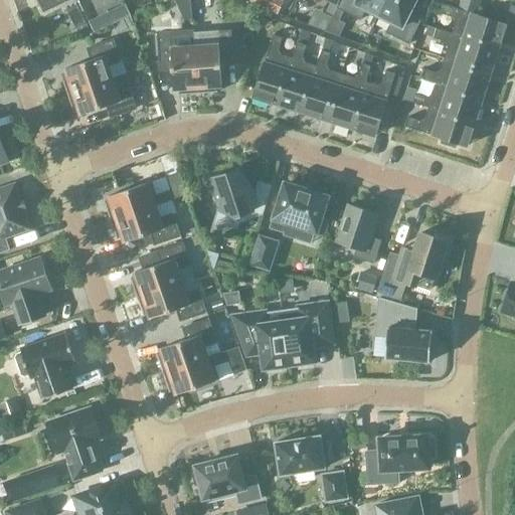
[(37,0),(43,12),(63,2),(62,0),(37,0)]
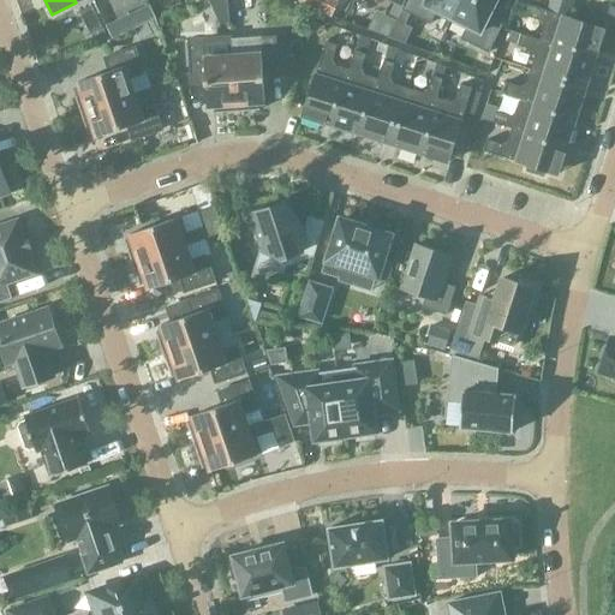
[(340,0),(339,0),(298,0),(298,1),(332,18),(340,0)]
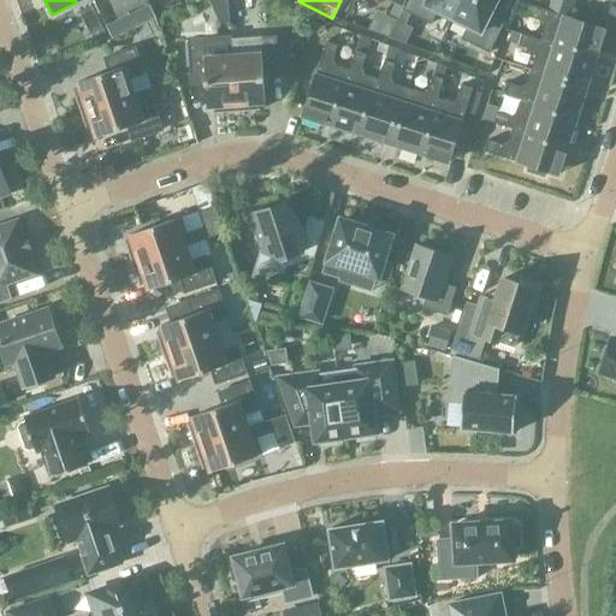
[(371,0),(369,0),(362,16),(381,24),(389,9),(371,0)]
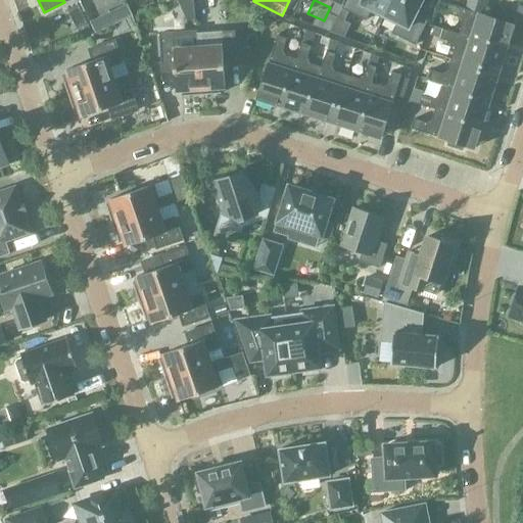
[(371,10),(384,16),(391,0),(344,0),(342,5),(341,8),(366,20),(371,10)]
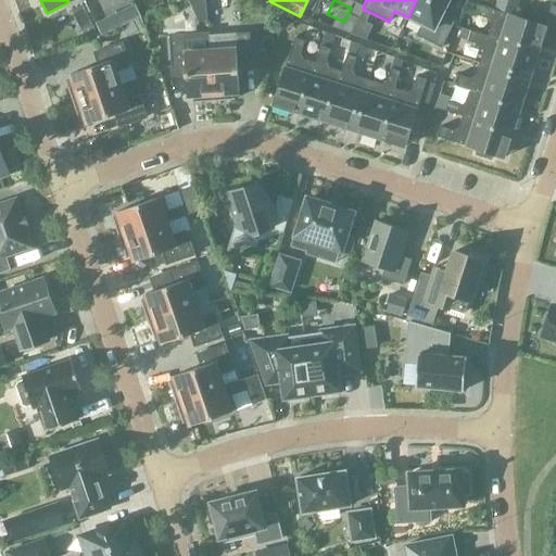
[(447,0),(416,0),(408,17),(421,24),(416,36),(442,48),(454,23),(441,16),(447,0)]
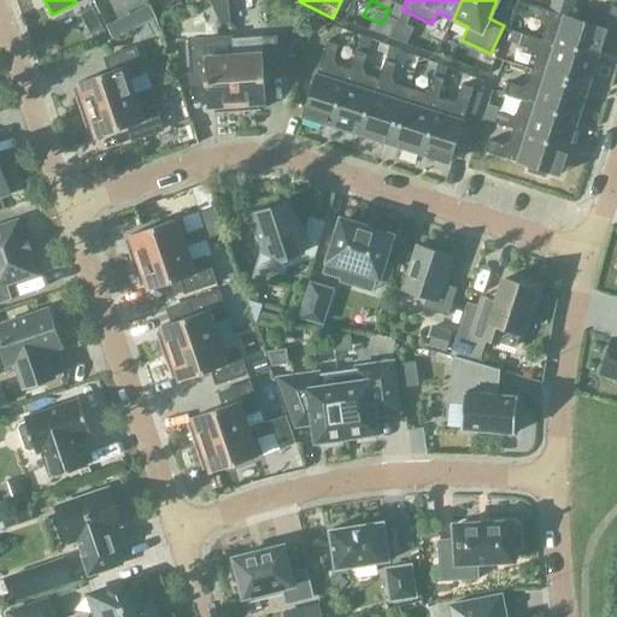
[(551,0),(548,11),(570,18),(576,0),(551,0)]
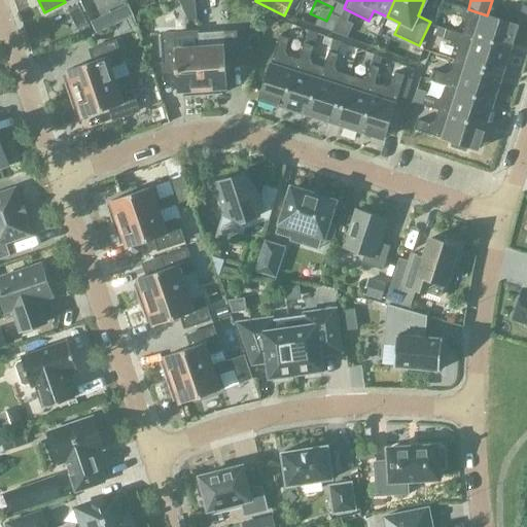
[(465,23),(462,35),(461,36),(510,50),(517,26),(487,15),(468,9),(454,5),(451,14),(463,19),(465,23)]
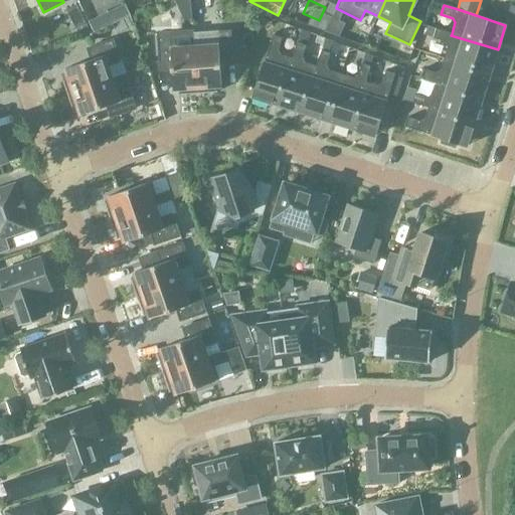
[(448,46),(444,59),(490,73),(498,49),(451,35),(452,34),(428,27),(425,35),(433,38),(445,42),(448,46)]
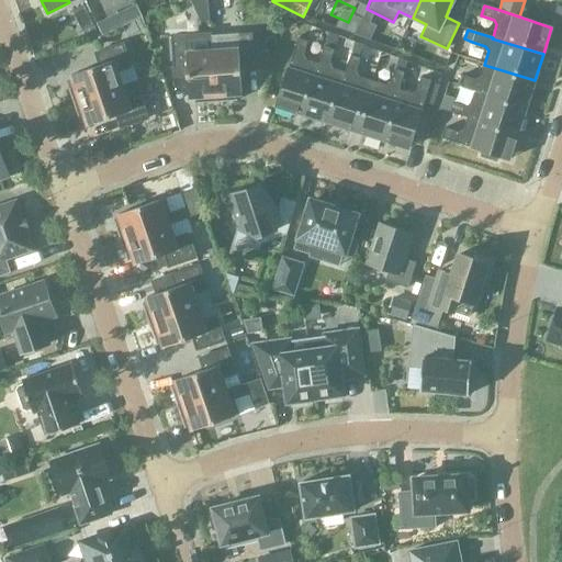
[(227,51),(212,52),(215,102),(237,101),(237,100),(235,100),(235,94),(242,94),(239,65),(253,64),(250,35),(226,36),(227,51)]
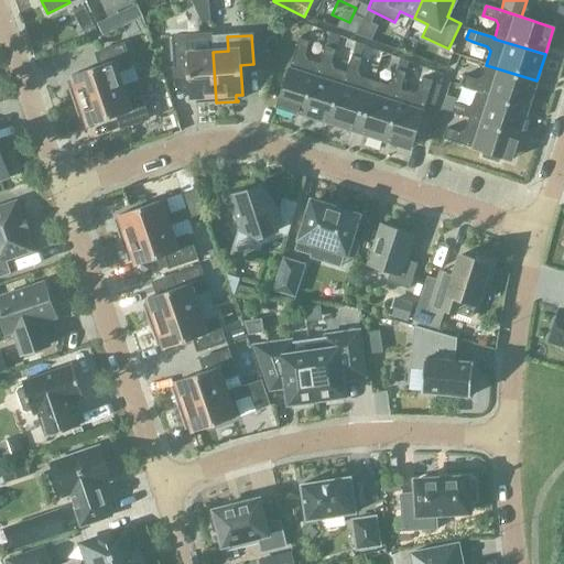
[(195,104),(216,102),(213,52),(198,53),(197,39),(173,40),(174,69),(187,68),(190,98),(196,97),(196,102),(195,102),(195,104)]
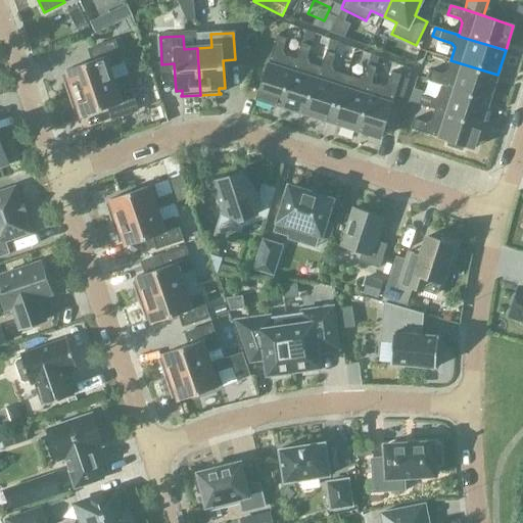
[(256,99),(282,107),(302,44),(301,44),(296,60),(284,56),(282,51),(286,39),(277,36),(256,99)]
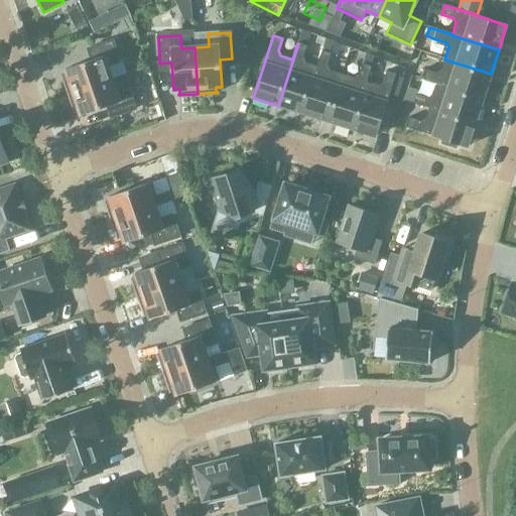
[(60,76),(68,94),(111,80),(107,67),(120,61),(112,40),(87,49),(91,60),(66,70),(68,76),(62,77),(62,76),(60,76)]
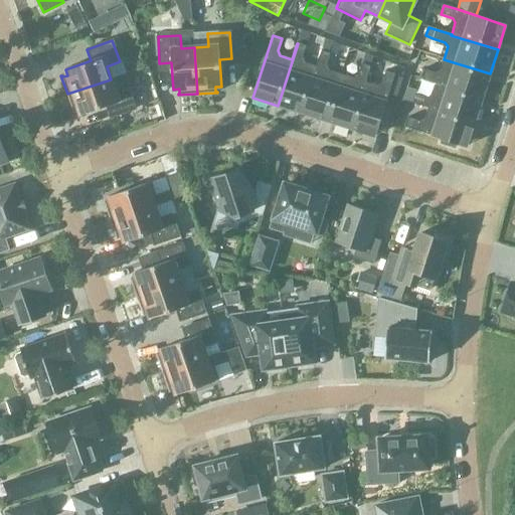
[(278,106),(302,114),(322,51),(321,51),(316,66),(304,63),(302,58),(306,46),(298,43),(278,106)]
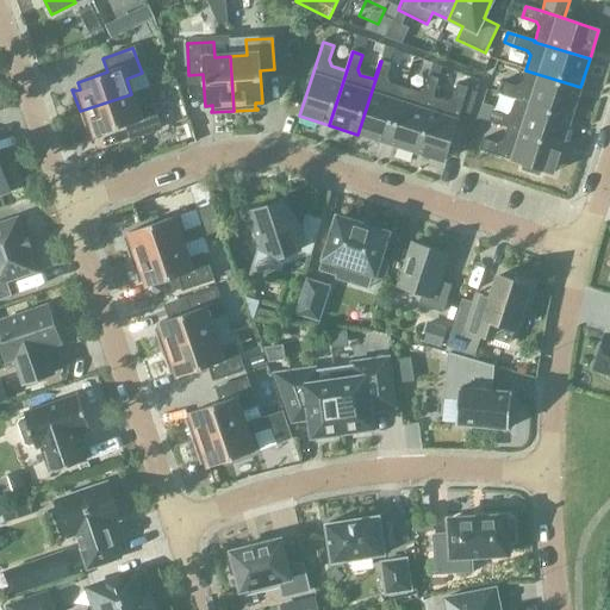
[(358,135),(386,143),(404,88),(388,83),(386,79),(391,63),(381,61),(358,135)]
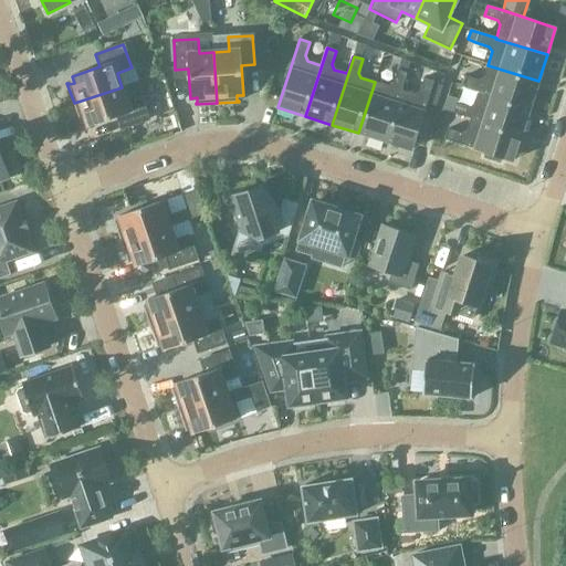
[(464,76),(462,86),(530,107),(538,81),(488,65),(483,79),(479,81),(464,76)]
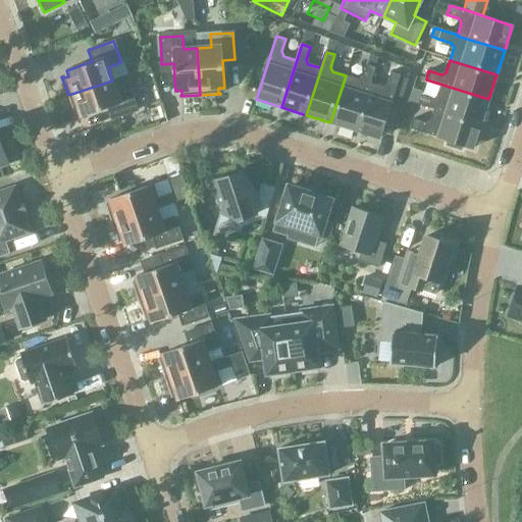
[(330,122),(355,131),(375,67),(366,64),(362,77),(358,80),(346,75),(330,122)]
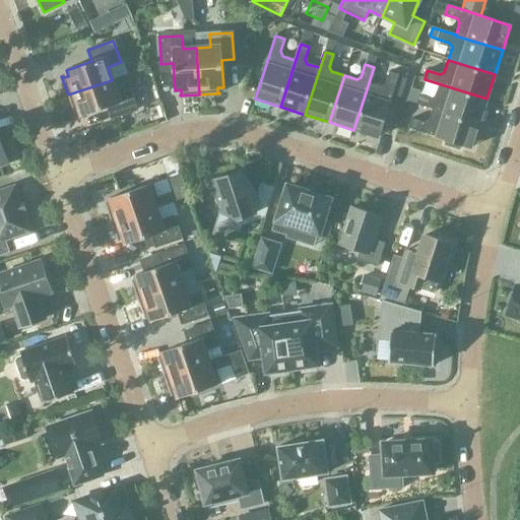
[(379,138),(392,94),(401,98),(406,79),(398,76),(398,75),(389,72),(385,84),(381,87),(369,83),(374,67),(353,130),(379,138)]
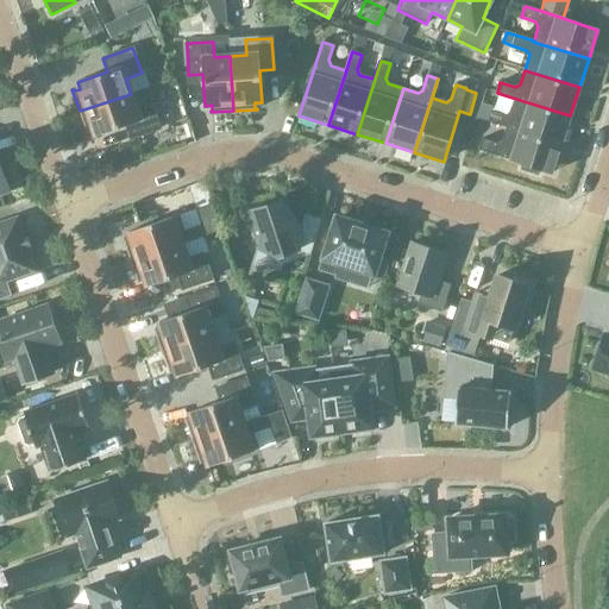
[(80,111),(87,133),(88,133),(88,131),(93,130),(95,136),(126,126),(131,139),(159,129),(146,88),(131,94),(80,111)]
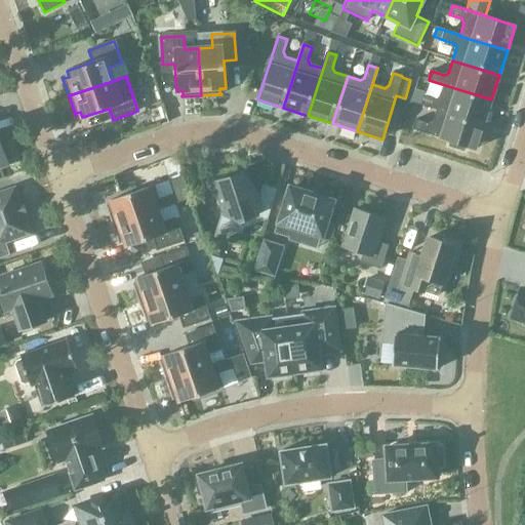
[(136,102),(157,94),(151,78),(130,85),(136,102)]
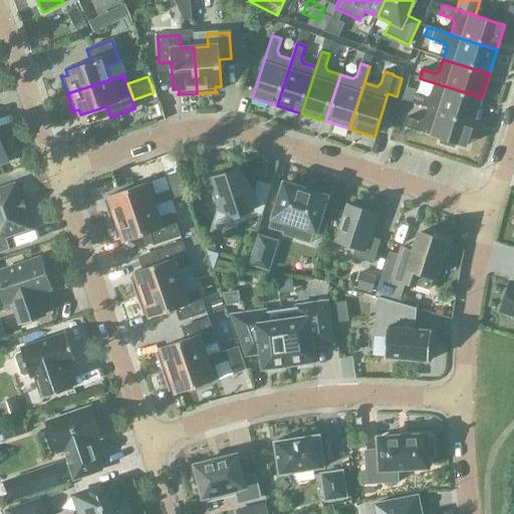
[(415,93),(412,102),(474,121),(481,97),(420,78),(419,78),(435,83),(431,95),(427,97),(415,93)]
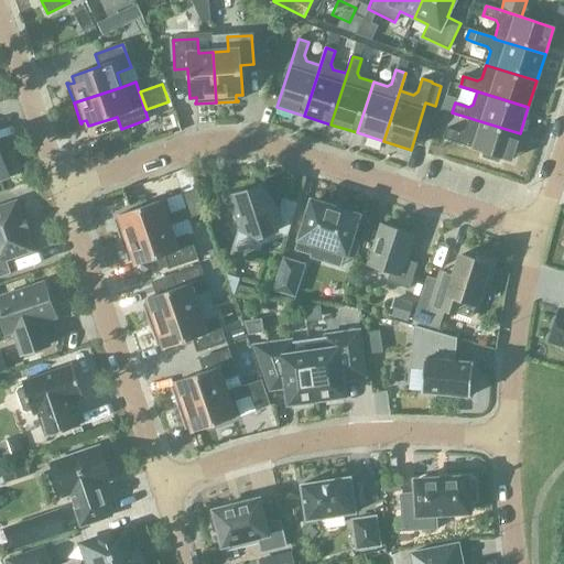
[(0,90),(0,116),(10,112),(1,90),(0,90)]
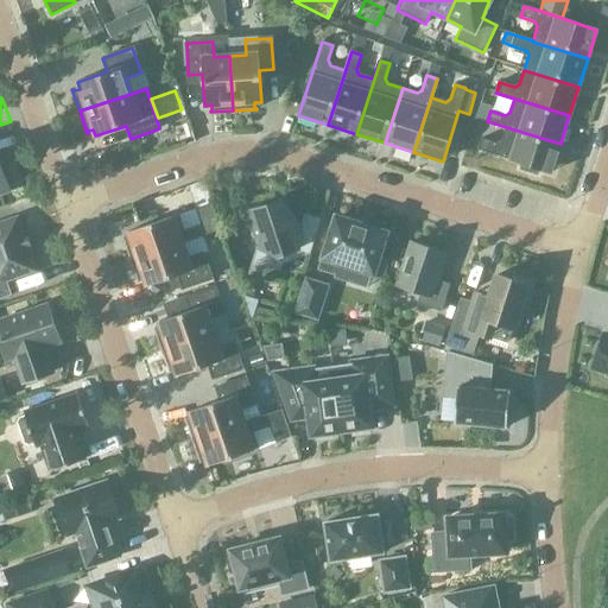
[(551,173),(561,144),(487,121),(505,127),(501,141),(495,144),(481,139),(477,150),(551,173)]
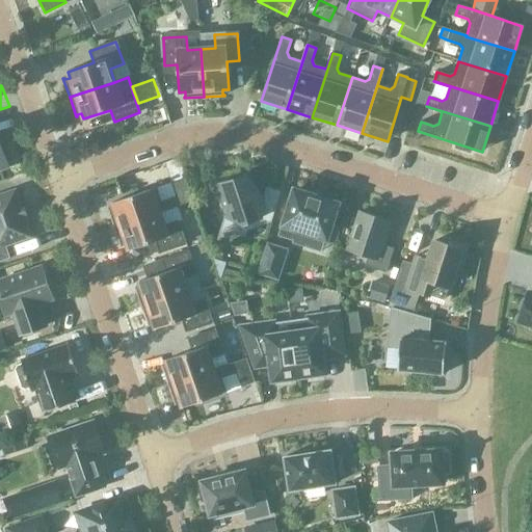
[(147,158),(152,177),(162,174),(157,156),(147,158)]
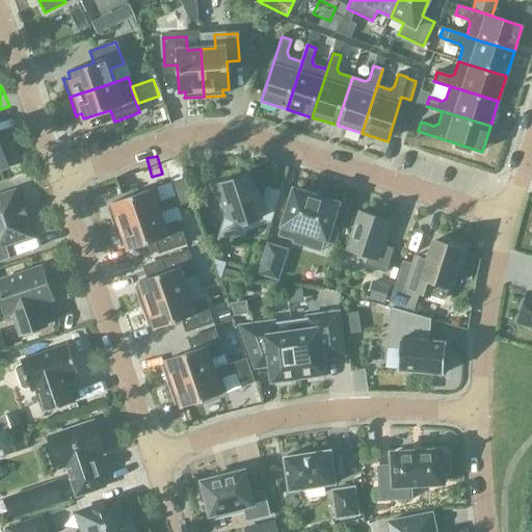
[(114,229),(162,212),(192,202),(185,179),(170,183),(176,197),(161,202),(156,188),(112,203),(114,209),(109,211),(109,209),(107,210),(114,229)]
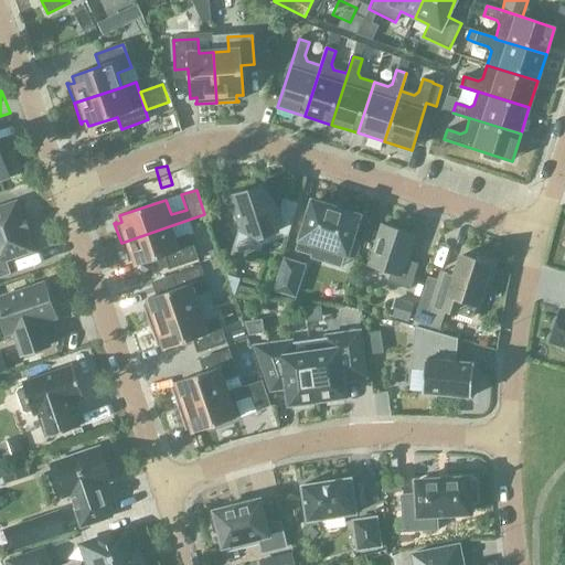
[(254,190),(230,198),(241,230),(236,245),(260,253),(266,236),(277,232),(288,236),(298,204),(283,199),(279,210),(268,206),(264,193),(254,190)]
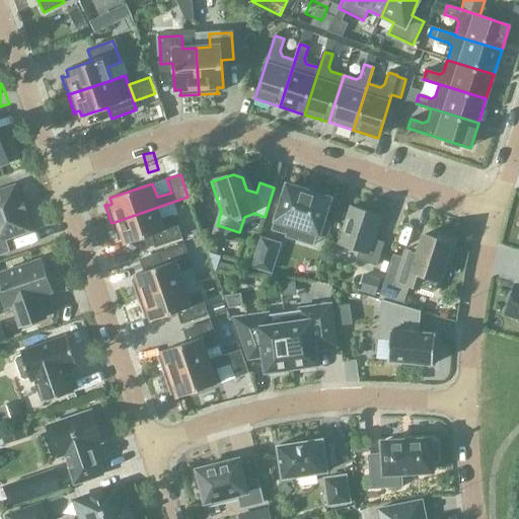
[(5,240),(30,232),(23,213),(25,212),(21,202),(20,203),(14,187),(0,191),(0,255),(10,252),(5,240)]
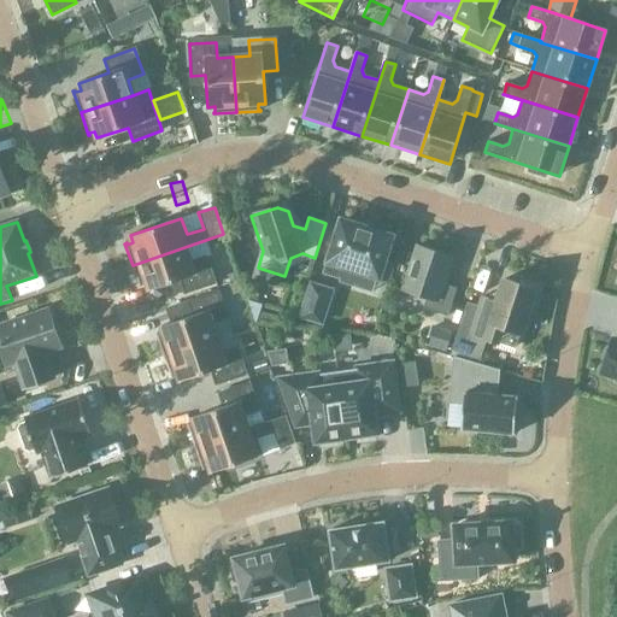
[(330,262),(327,272),(339,276),(342,265),(376,276),(376,277),(378,277),(378,276),(377,276),(389,239),(391,239),(391,238),(389,236),(389,238),(371,231),(372,230),(360,227),(360,228),(342,222),(341,222),(341,223),(329,260),(329,262),(330,262)]
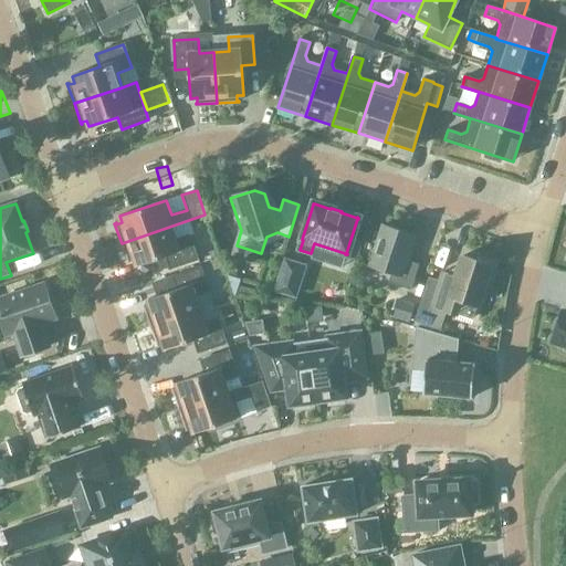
[(173,226),(122,243),(128,264),(129,263),(129,262),(134,260),(136,266),(165,257),(169,269),(196,260),(188,236),(177,239),(173,226)]
